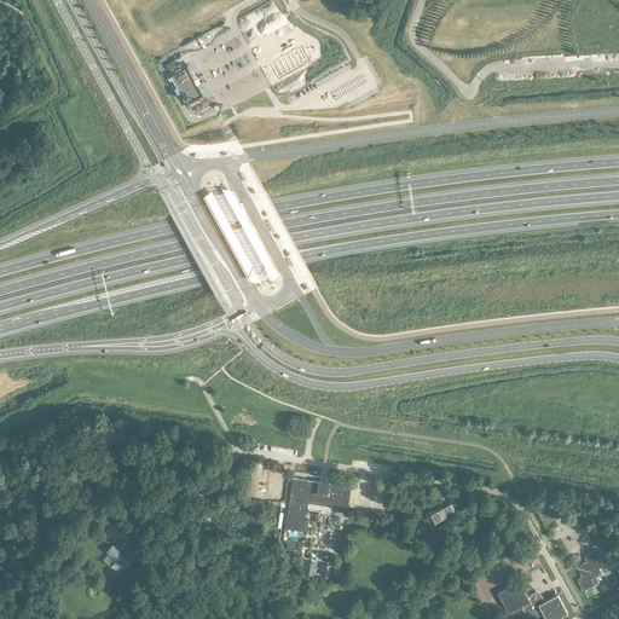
[(279,59),(271,64),(278,77),(307,62),(300,47),(295,51),(295,50),(293,51),(293,52),(283,57),(283,56),(279,58),(279,59)]
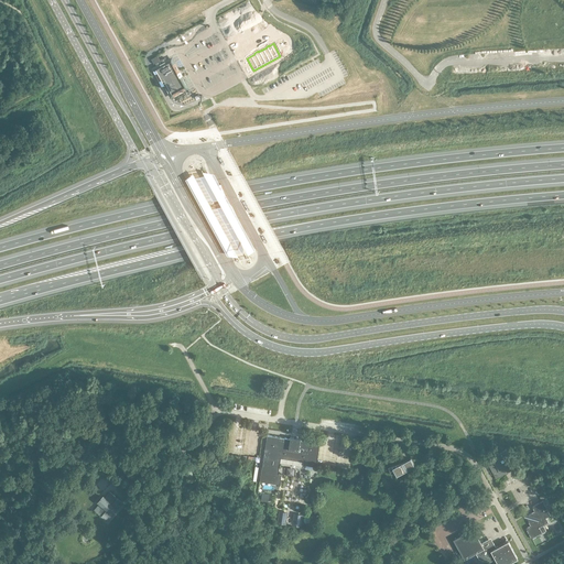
[(180,72),(179,73),(171,60),(154,68),(155,69),(154,71),(156,73),(158,73),(161,80),(160,80),(163,85),(165,84),(171,96),(173,95),(174,97),(186,90),(184,88),(186,87),(181,76),(182,75),(180,72)]
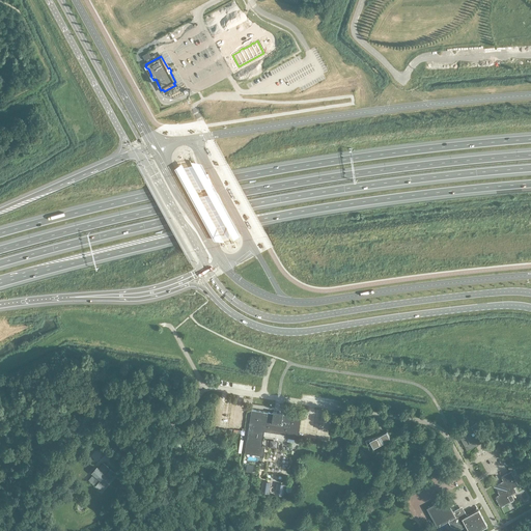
[(273,413),(251,410),(245,453),(263,455),(264,446),(261,446),(263,436),(285,439),(285,438),(298,439),(301,417),(282,415),(283,413),(277,412),(273,412),(273,413)]
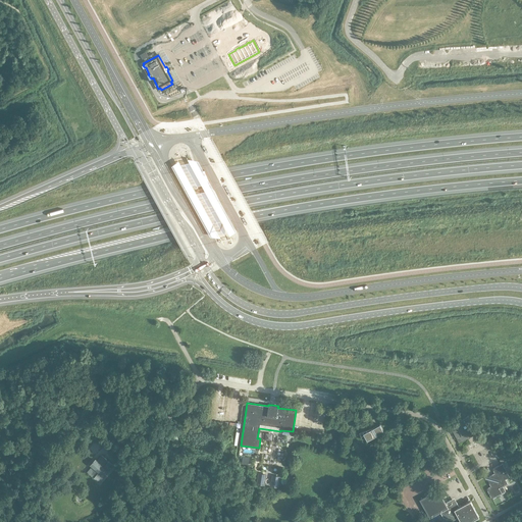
[(380,424),(372,428),(363,433),(367,440),(382,432),(383,431),(380,424)]
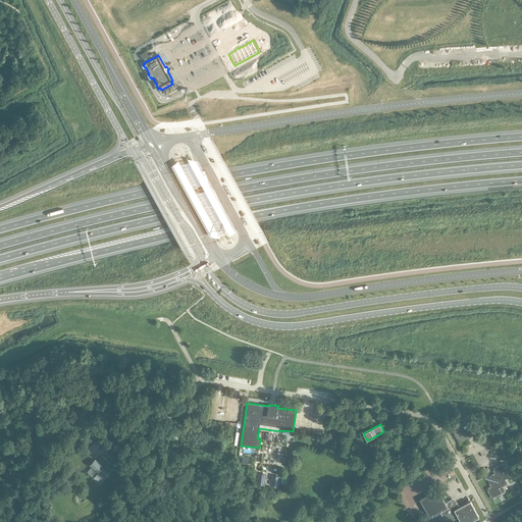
[(174,430),(172,431),(167,434),(174,448),(180,445),(174,430)]
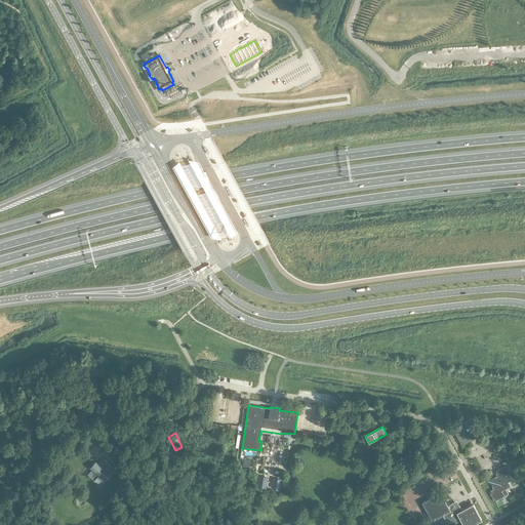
[(91,468),(92,469),(88,474),(93,479),(93,478),(95,480),(94,480),(99,484),(105,479),(104,478),(106,476),(109,473),(109,474),(114,468),(109,463),(107,462),(108,462),(103,457),(97,463),(96,461),(91,468)]
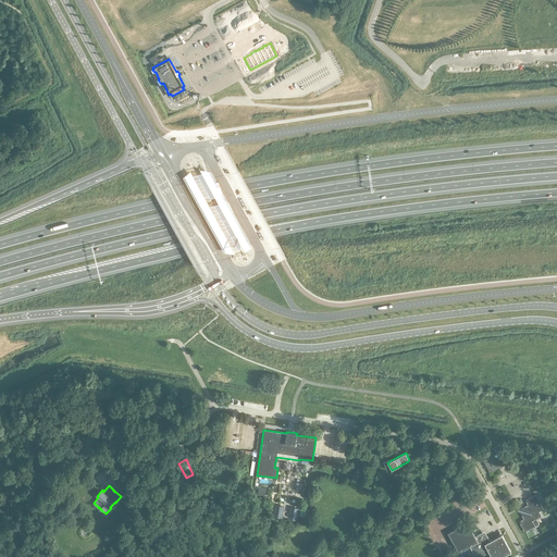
[(544,508),(536,494),(525,500),(529,505),(521,508),(520,512),(524,519),(520,521),(525,532),(540,524),(536,519),(542,516),(539,511),(544,508)]
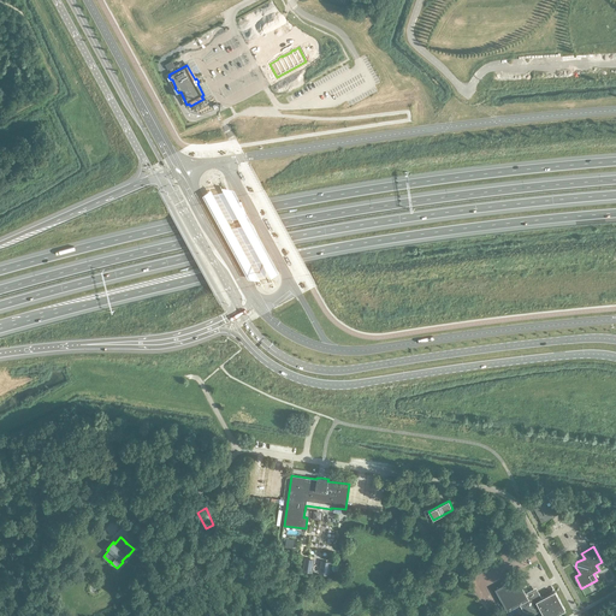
[(314,558),(304,557),(302,572),(304,572),(304,573),(308,574),(308,573),(313,573),(314,558)]
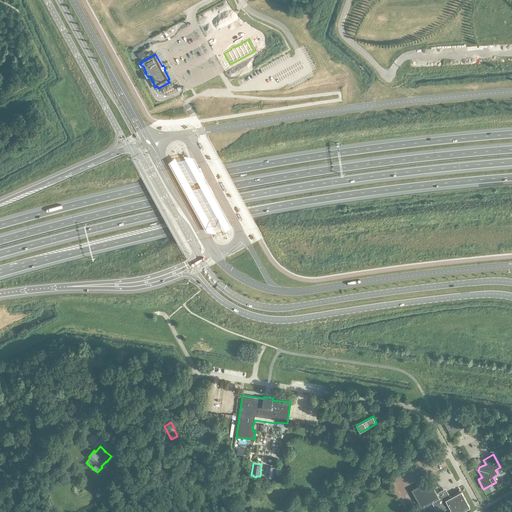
[(275,466),(267,465),(265,477),(273,479),(275,466)]
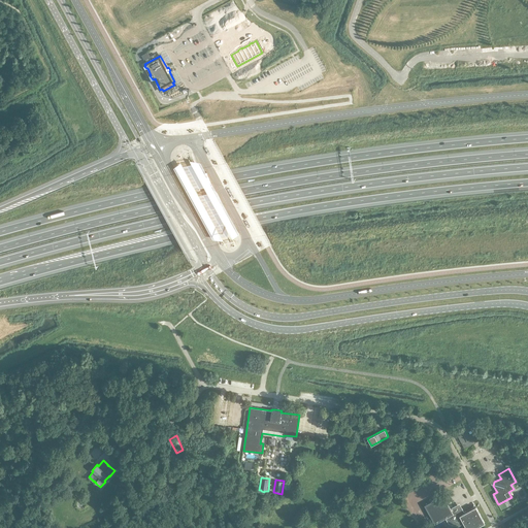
[(446,518),(449,523),(458,526),(463,523),(466,527),(474,527),(485,523),(475,506),(464,513),(462,508),(455,506),(451,508),(443,495),(425,504),(435,523),(446,518)]
